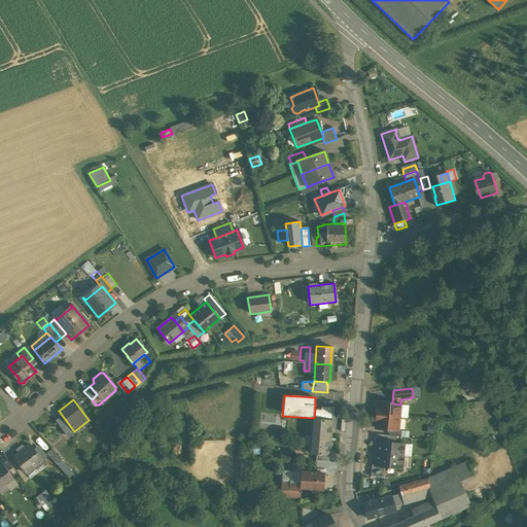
[(392,403),(378,401),(377,415),(398,417),(400,405),(392,403)]
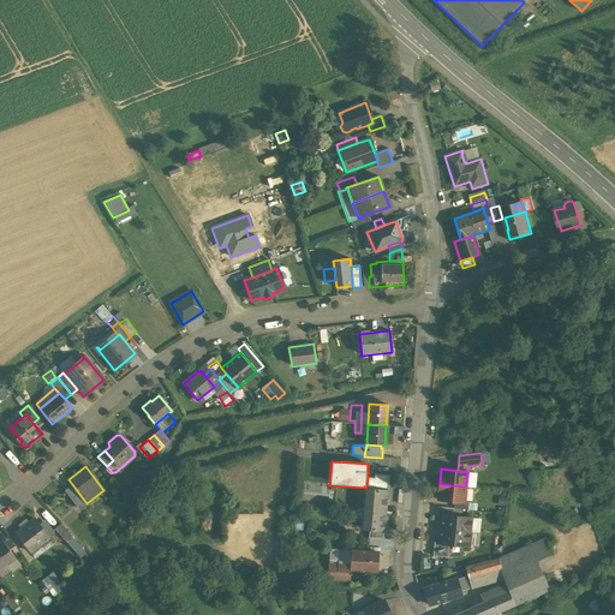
[(366,488),(388,490),(389,476),(375,475),(375,478),(368,478),(366,488)]
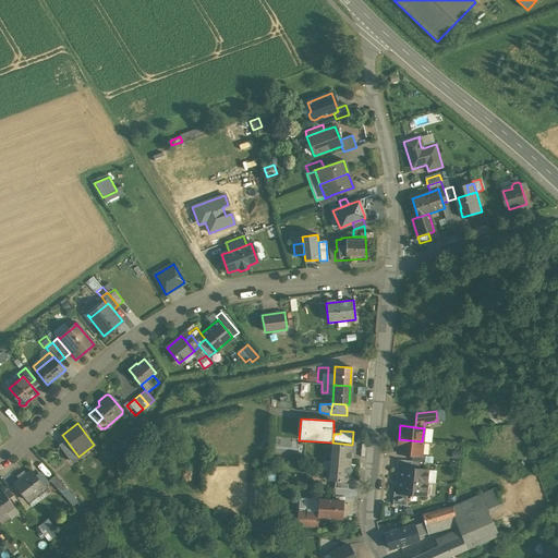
[(422,441),(399,439),(398,453),(412,456),(421,456),(422,441)]
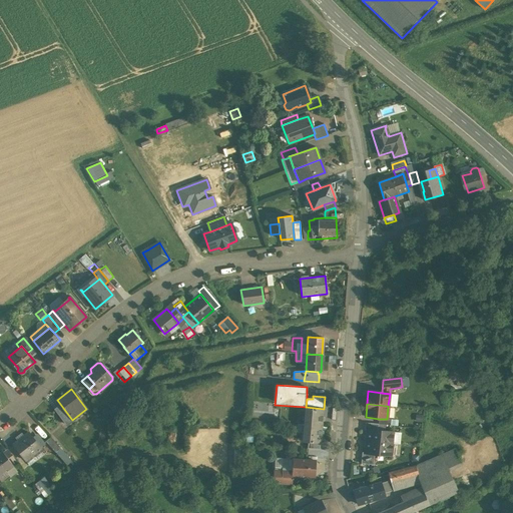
[(324,409),(306,407),(305,425),(322,426),(324,409)]
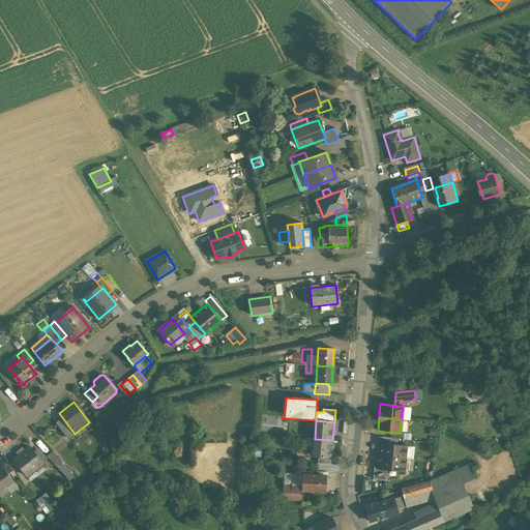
[(75,434),(65,421),(59,425),(68,438),(75,434)]
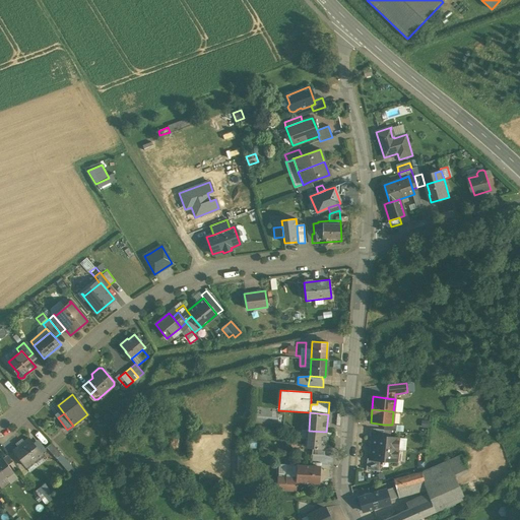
[(326,432),(309,431),(307,448),(312,449),(324,450),(325,450),(326,432)]
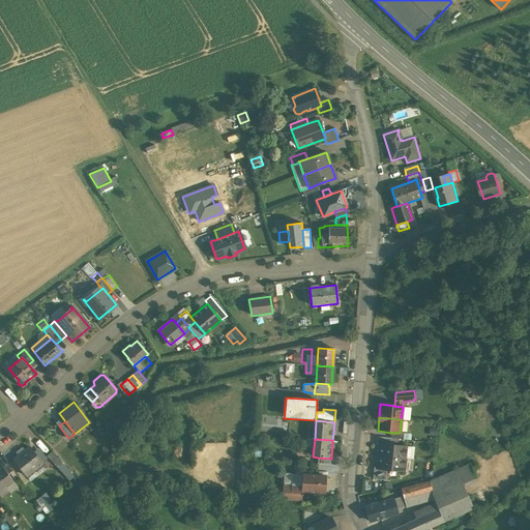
[(390,445),(380,444),(379,444),(378,455),(405,459),(406,447),(390,445)]
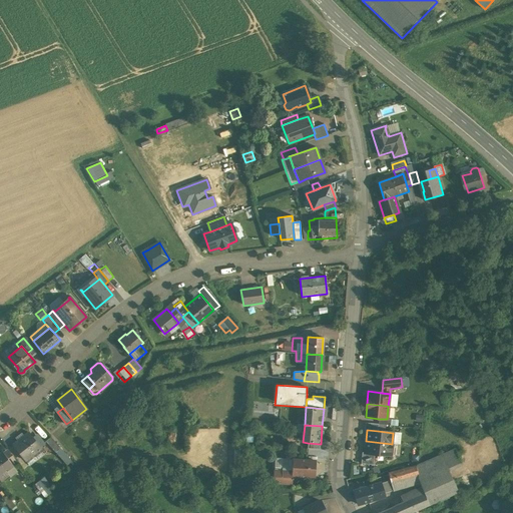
[(41,448),(28,432),(12,445),(25,461),(41,448)]
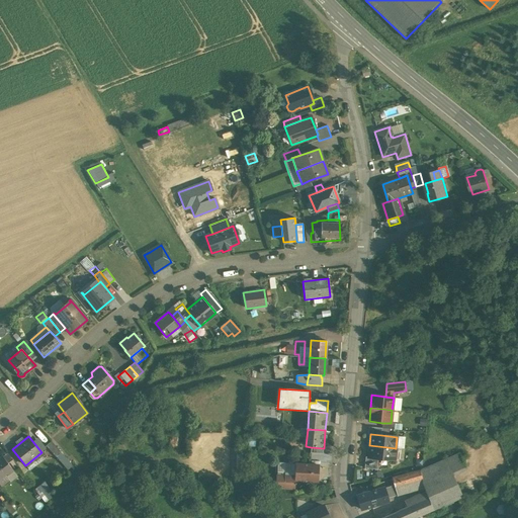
[(61,452),(51,442),(46,445),(56,456),(61,452)]
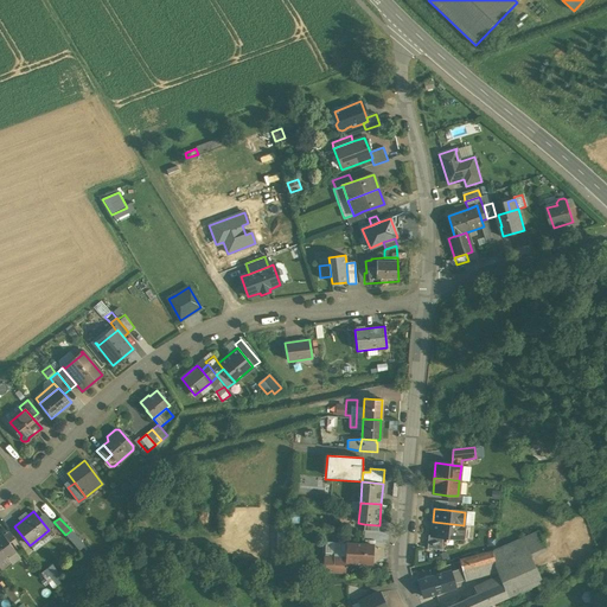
[(464,525),(433,522),(432,536),(443,537),(462,540),(464,525)]
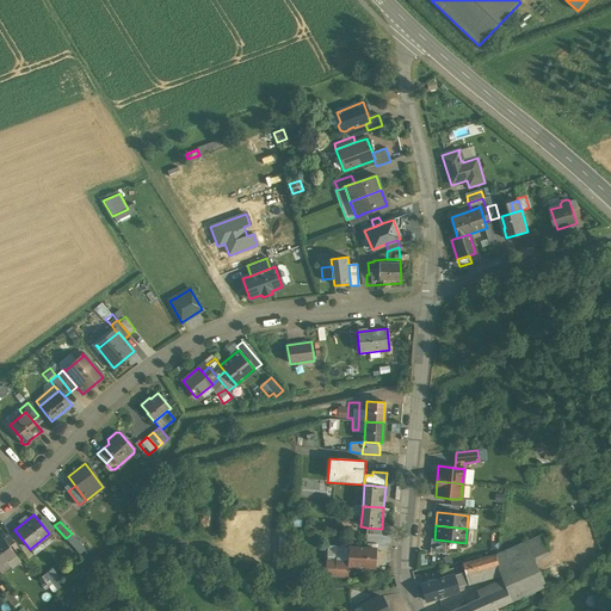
[(8,535),(2,538),(8,547),(14,543),(8,535)]
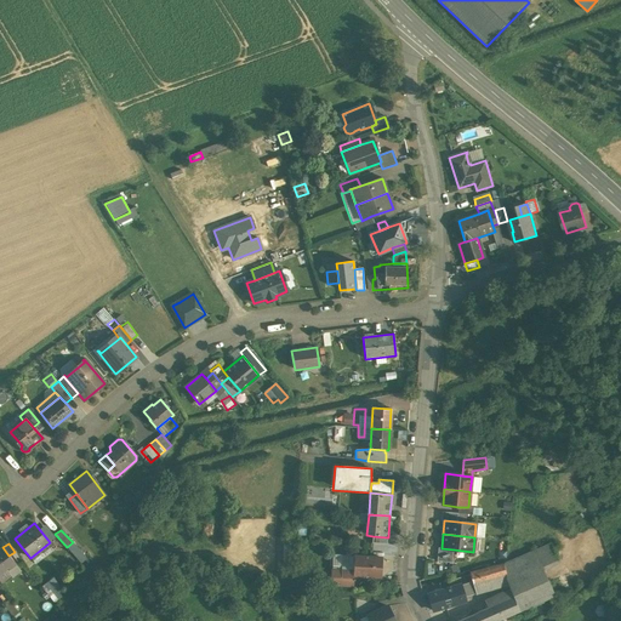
[(552,543),(505,564),(507,574),(511,585),(545,570),(543,567),(559,559),(552,543)]
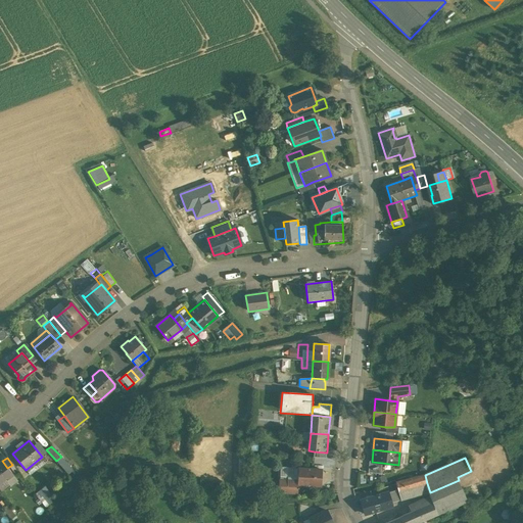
[(7,468),(2,461),(0,463),(0,483),(6,479),(12,475),(7,468)]
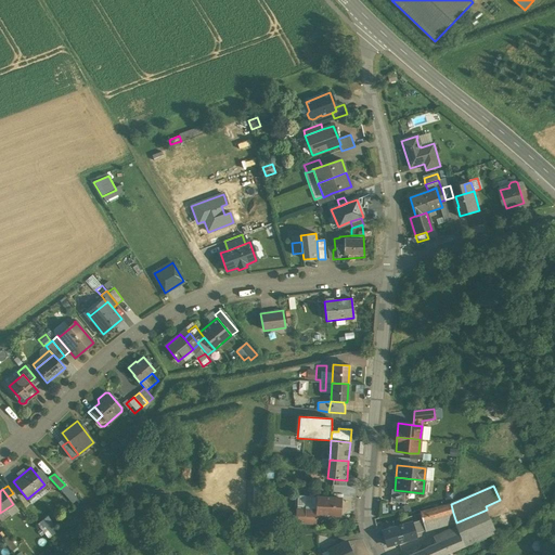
[(405,491),(395,490),(391,490),(390,502),(404,503),(405,491)]
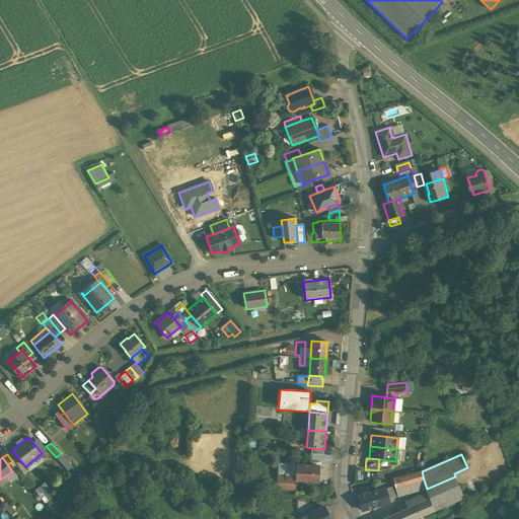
[(319,467),(296,466),(295,478),(295,483),(296,483),(306,483),(306,489),(312,489),(312,484),(318,484),(319,467)]
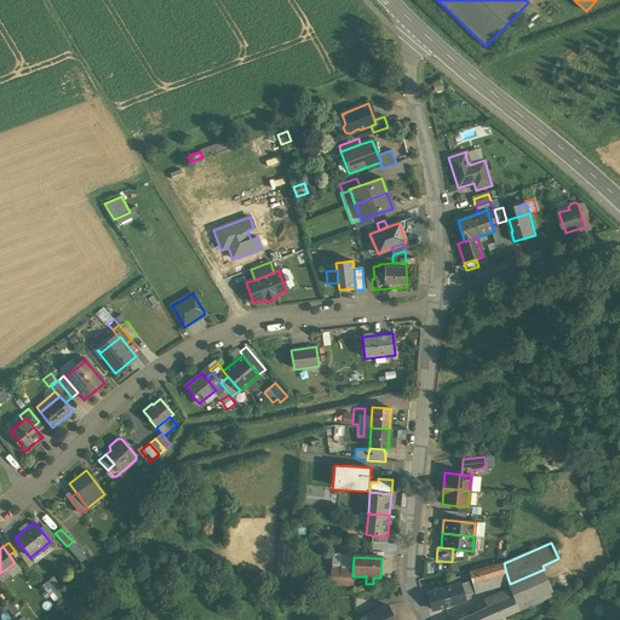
[(504,563),(470,574),(472,583),(506,573),(504,563)]
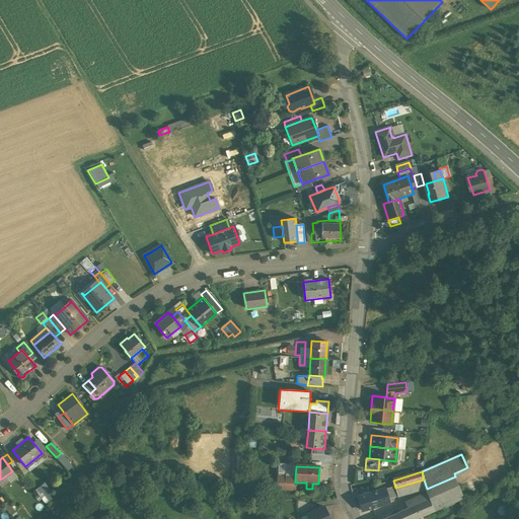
[(6,475),(0,479),(0,486),(2,488),(10,480),(6,475)]
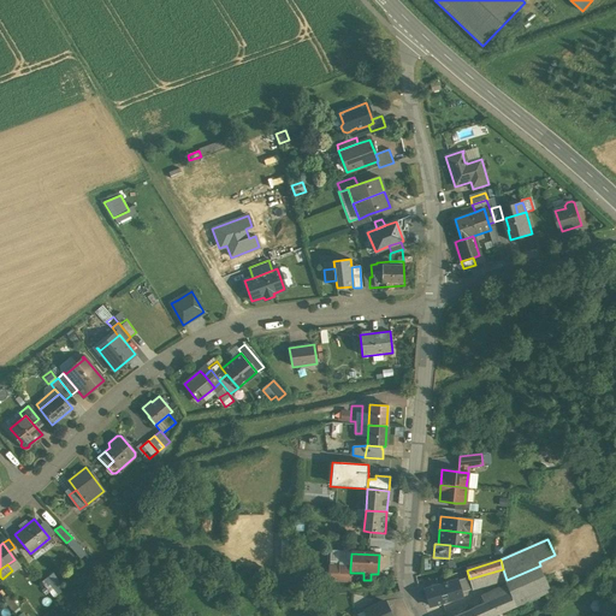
[(540,566),(507,580),(508,584),(511,592),(517,606),(552,592),(545,576),(540,566)]
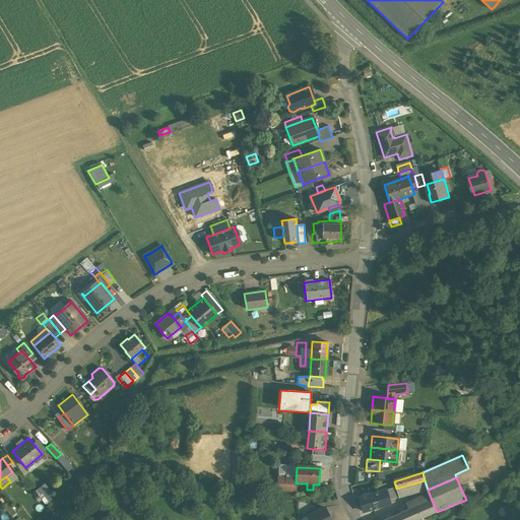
[(296,479),(278,478),(277,491),(296,491),(297,483),(296,483),(296,479)]
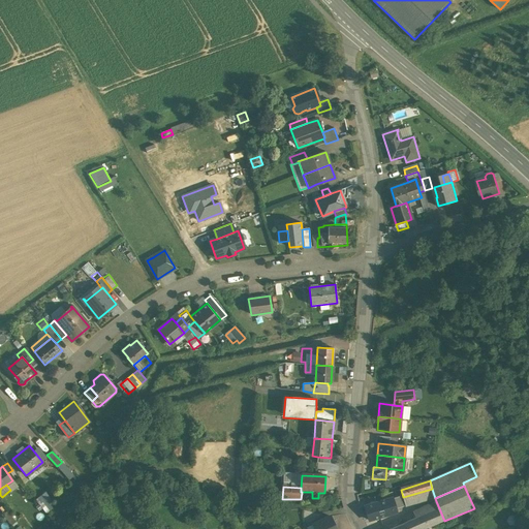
[(44,492),(36,498),(47,512),(55,506),(44,492)]
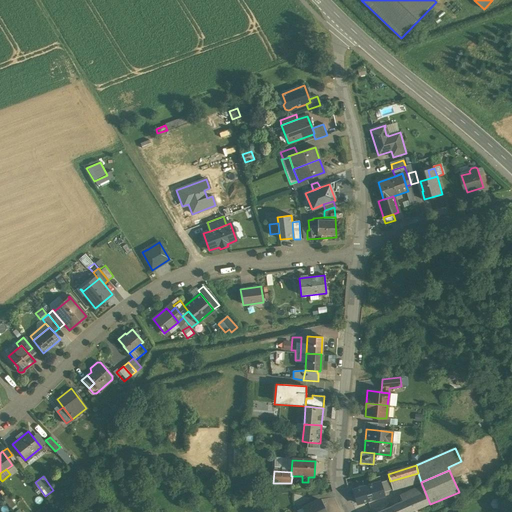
[(379,482),(353,490),(357,504),(383,496),(379,482)]
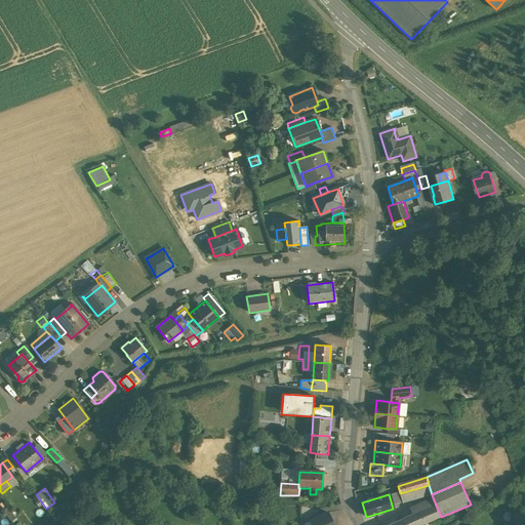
[(371,524),(388,524),(436,505),(433,497),(371,524)]
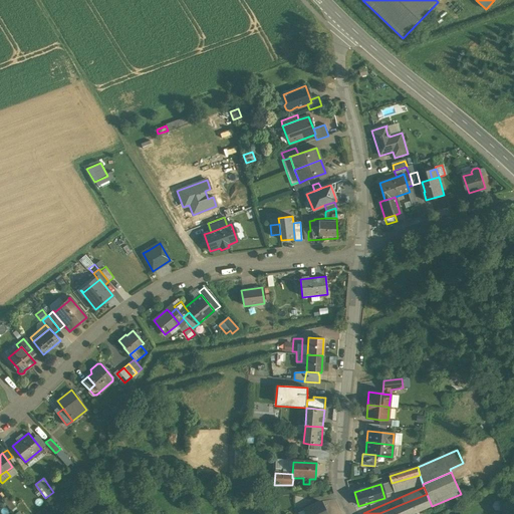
[(379,513),(414,513),(432,506),(427,494),(379,513)]
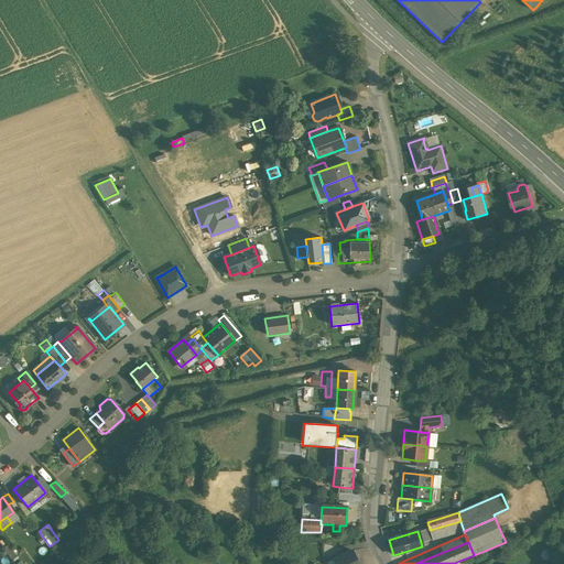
[(9,545),(3,549),(11,559),(17,555),(9,545)]
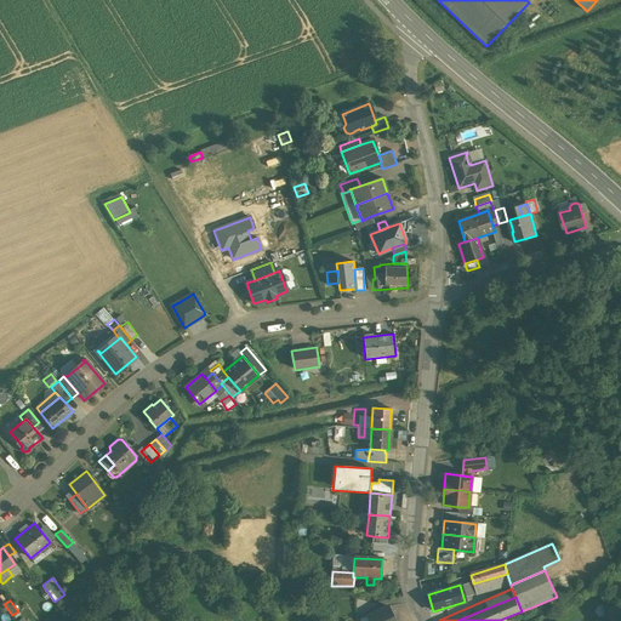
[(394,620),(387,607),(360,620),(394,620)]
